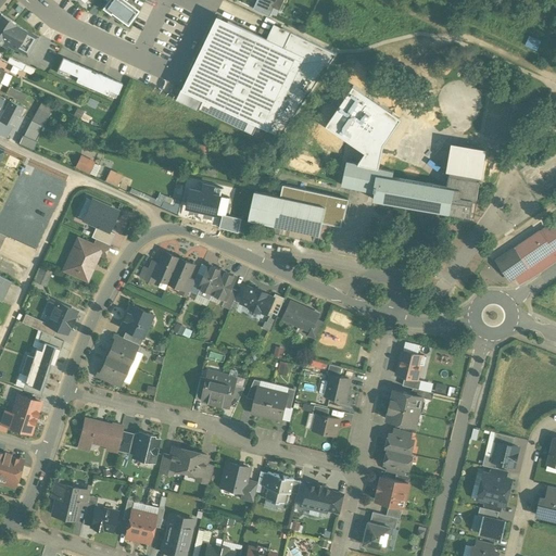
[(111,12),(127,24),(138,10),(126,1),(125,0),(106,0),(106,1),(102,8),(110,13),(111,12)]
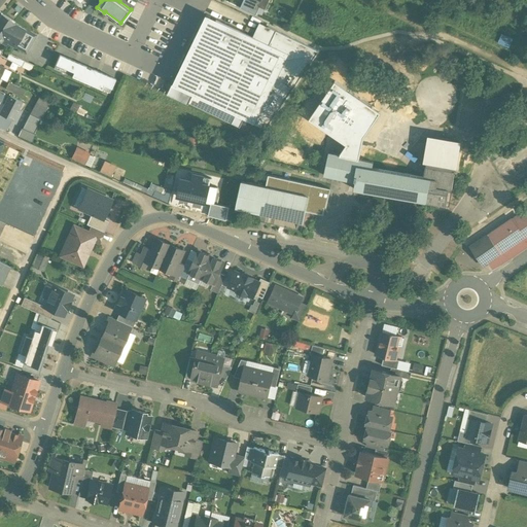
[(244,0),(241,8),(256,15),(259,7),(266,10),(270,0),(244,0)]
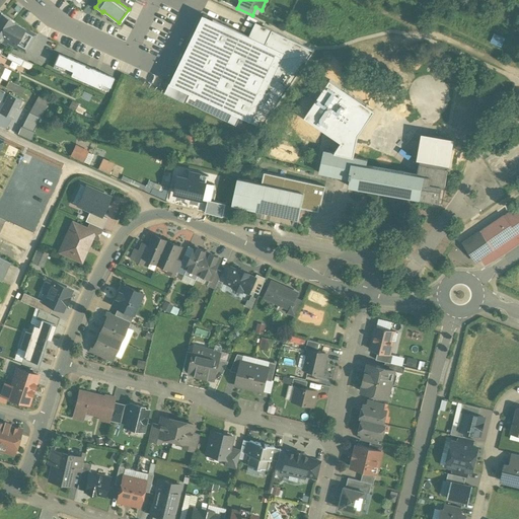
[(35,34),(1,14),(0,15),(0,41),(6,45),(7,42),(25,53),(35,34)]
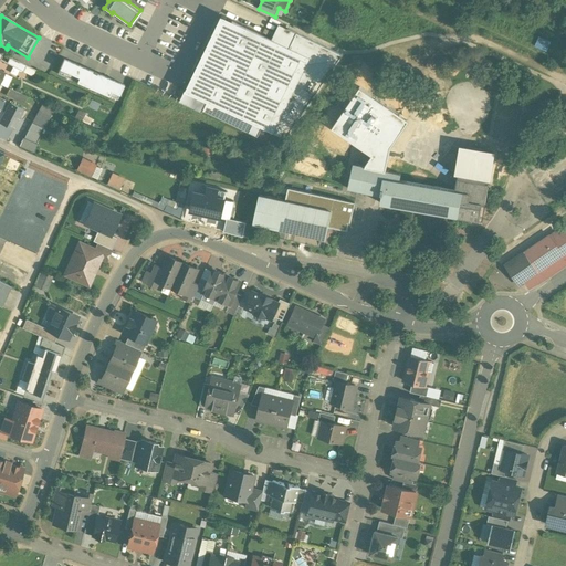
[(231,21),(197,96),(207,101),(252,123),(281,137),(339,53),(279,25),(271,40),(231,21)]
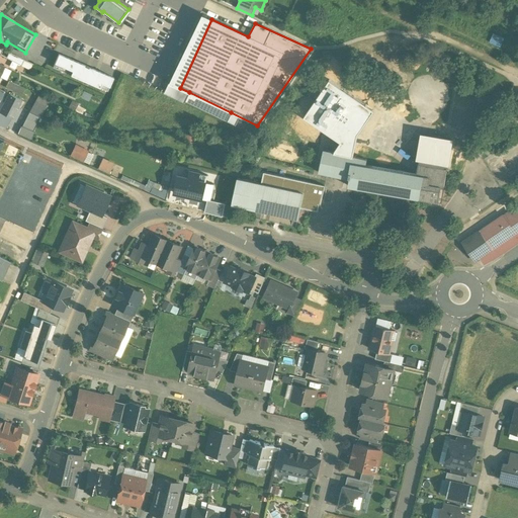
[(9,53),(6,59),(20,65),(23,60),(9,53)]
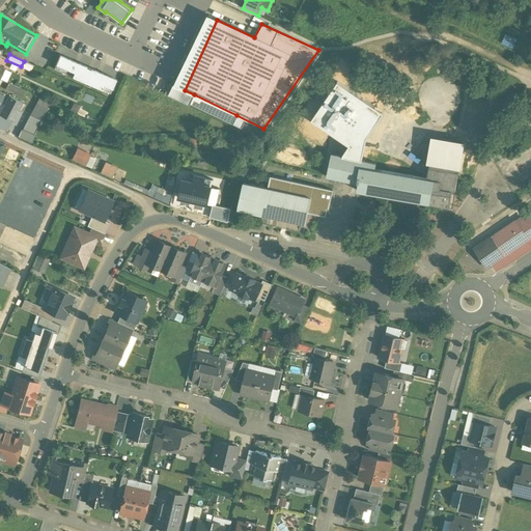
[(110,93),(116,80),(60,55),(54,70),(110,93)]
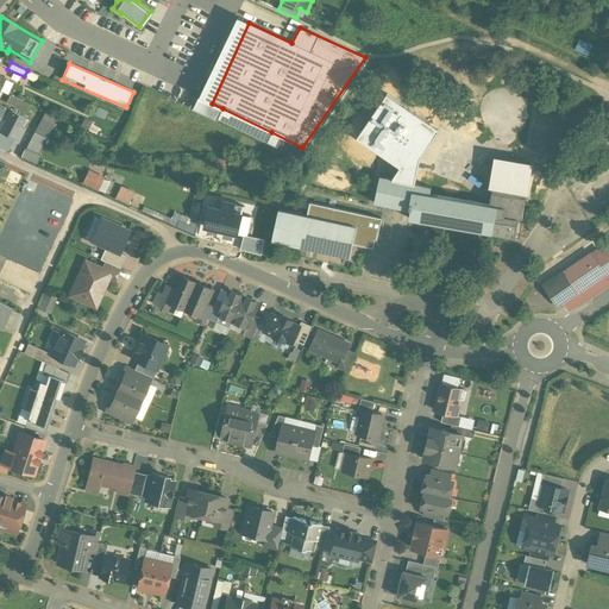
[(12,83),(0,77),(0,90),(7,93),(12,83)]
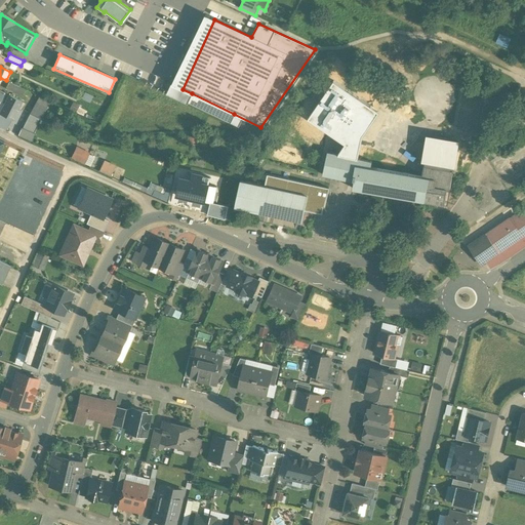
[(24,89),(9,82),(4,92),(19,99),(24,89)]
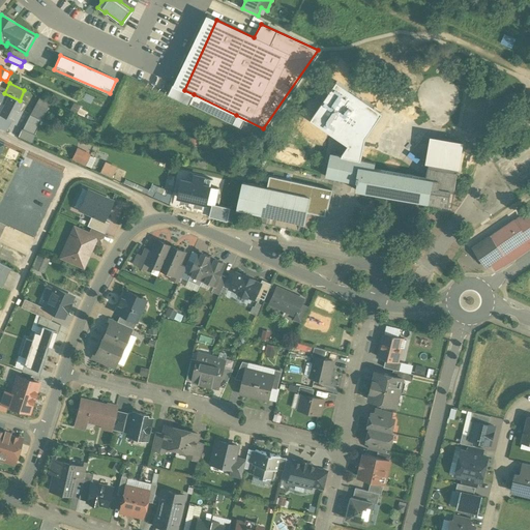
[(311,120),(348,146),(343,154),(342,156),(361,160),(365,139),(384,113),(339,83),(311,120)]
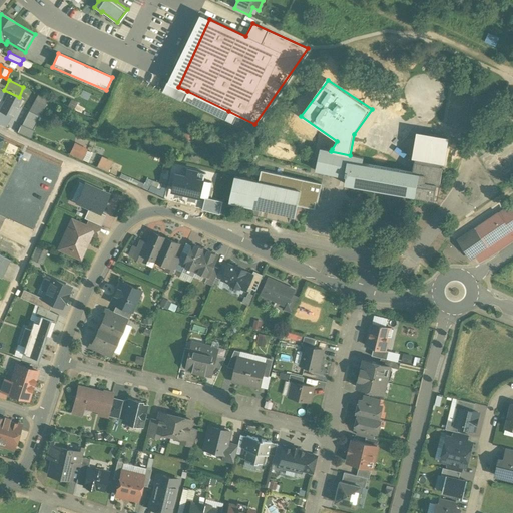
[(187,91),(183,99),(224,119),(228,111),(187,91)]
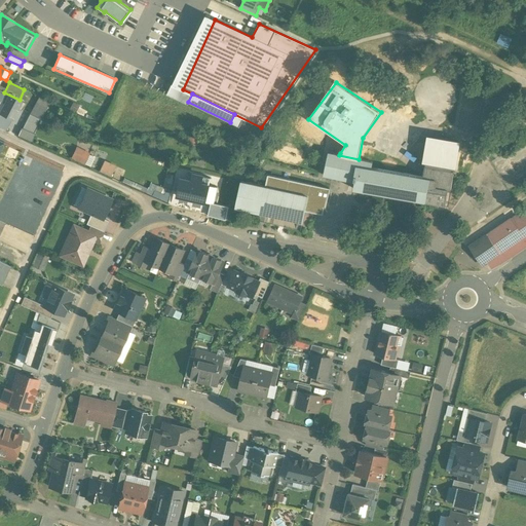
[(21,102),(9,96),(4,104),(0,112),(0,127),(5,130),(21,102)]
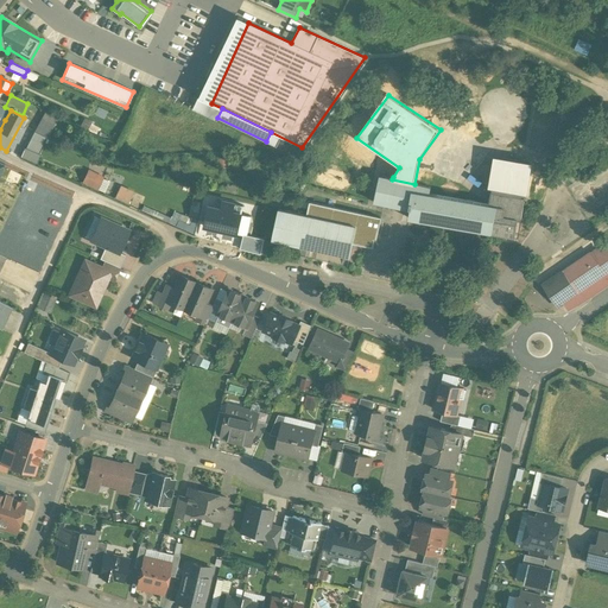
[(33,132),(46,138),(57,118),(44,112),(33,132)]
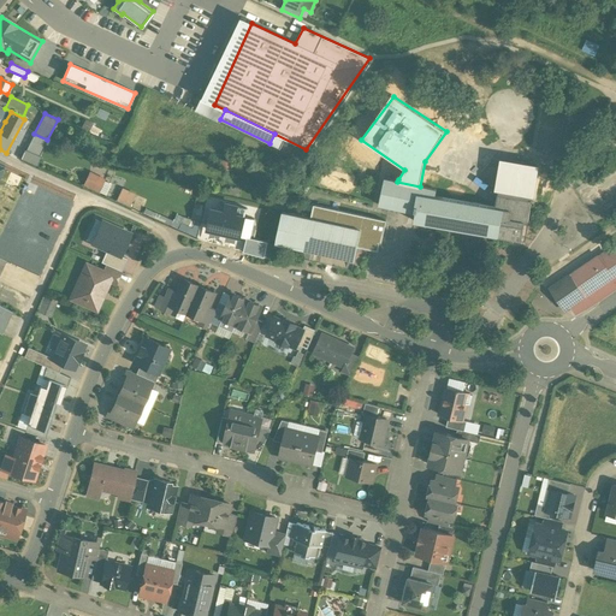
[(47,140),(34,134),(25,150),(40,157),(47,140)]
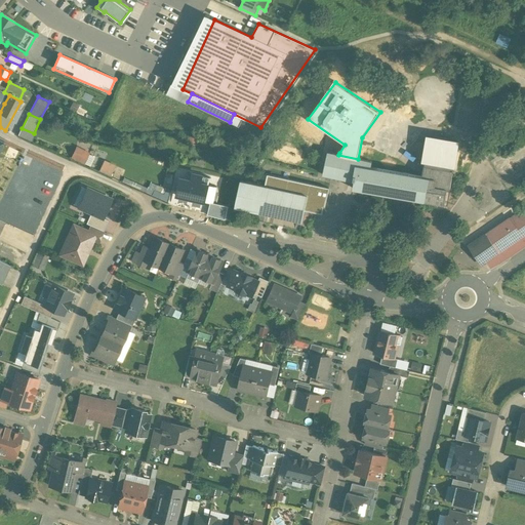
[(22,128),(21,127),(17,135),(32,143),(35,134),(22,128)]
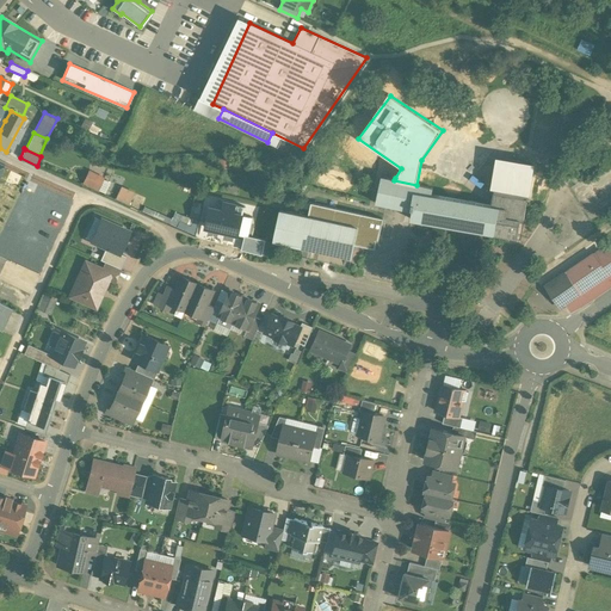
[(431,196),(432,189),(417,185),(394,180),(382,178),(376,204),(412,213),(411,218),(517,238),(520,221),(524,221),(528,201),(534,167),(497,161),(493,186),(495,187),(494,195),(493,195),(491,205),(431,196)]
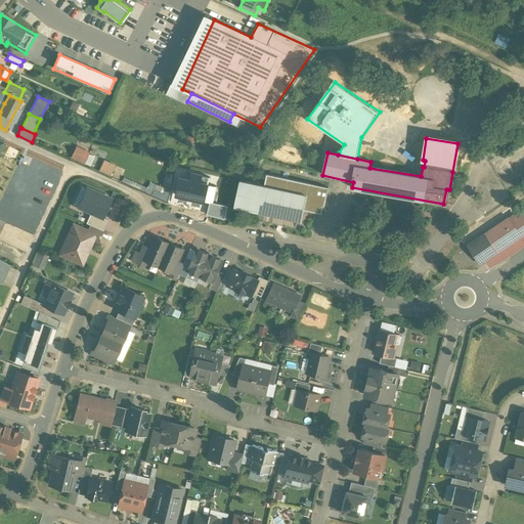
[(88,154),(79,149),(75,159),(79,162),(83,164),(87,155),(88,154)]
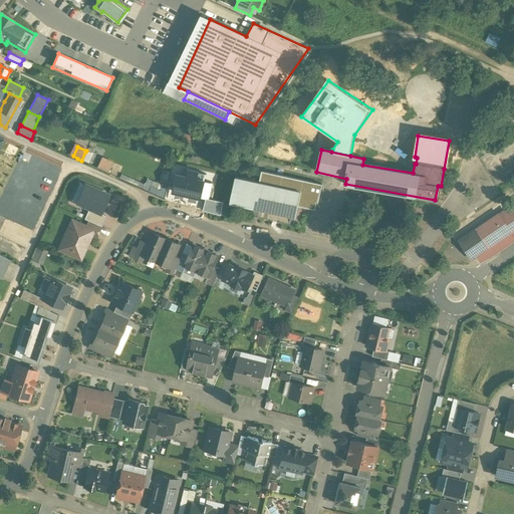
[(91,155),(85,152),(81,161),(87,163),(91,155)]
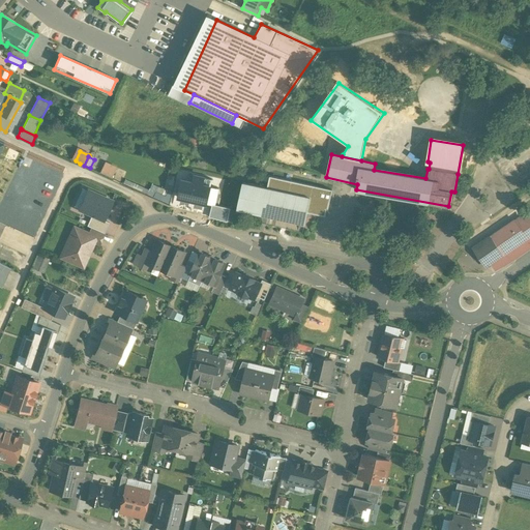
[(116,168),(105,163),(99,174),(111,178),(116,168)]
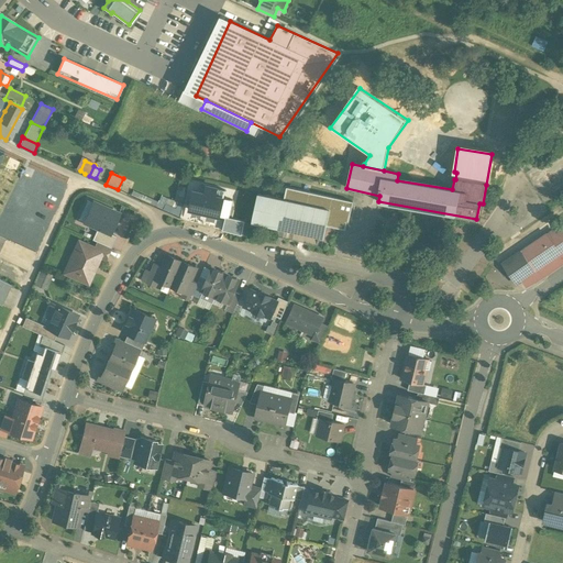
[(225,218),(229,218),(232,201),(223,199),(225,191),(206,187),(205,195),(194,192),(190,206),(189,210),(190,210),(225,218)]
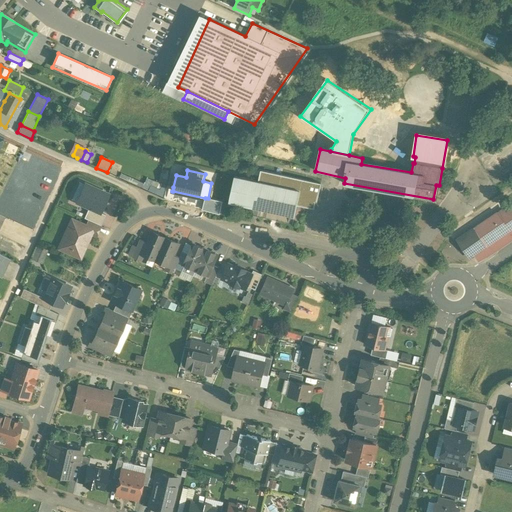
[(258,182),(234,177),(229,203),(294,217),(297,206),(314,209),(315,202),(317,202),(321,184),(261,171),(258,182)]
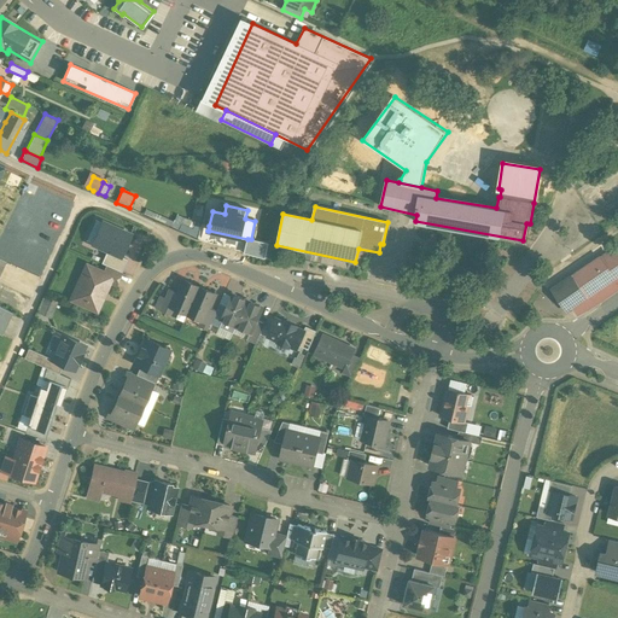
[(173,229),(198,239),(203,211),(194,209),(191,222),(178,216),(173,229)]
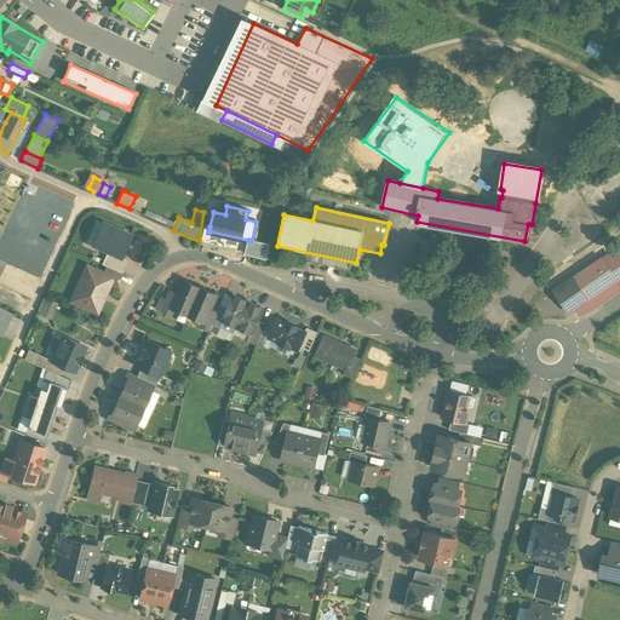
[(87,246),(99,218),(96,217),(84,245),(87,246)]
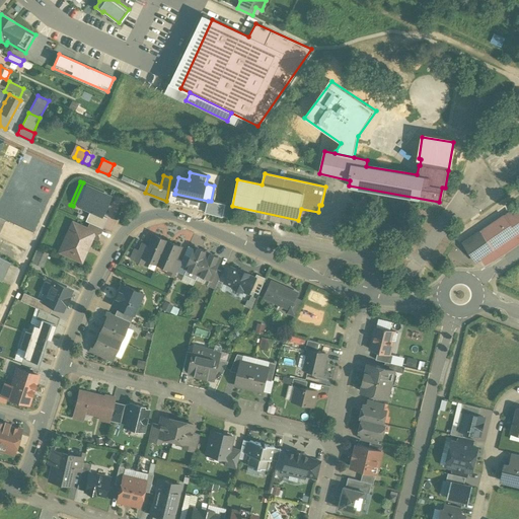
[(109,197),(86,186),(77,207),(90,213),(100,217),(109,197)]
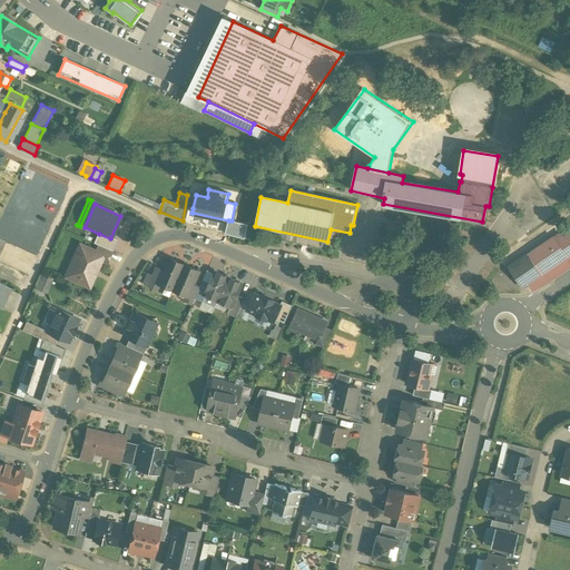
[(232,220),(228,220),(225,234),(244,238),(247,225),(232,220)]
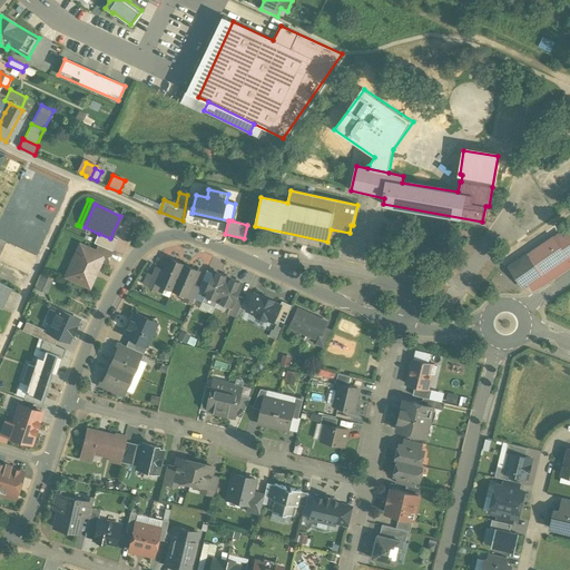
[(569,232),(557,242),(553,237),(509,267),(523,287),(531,282),(532,285),(536,290),(569,265),(569,232)]
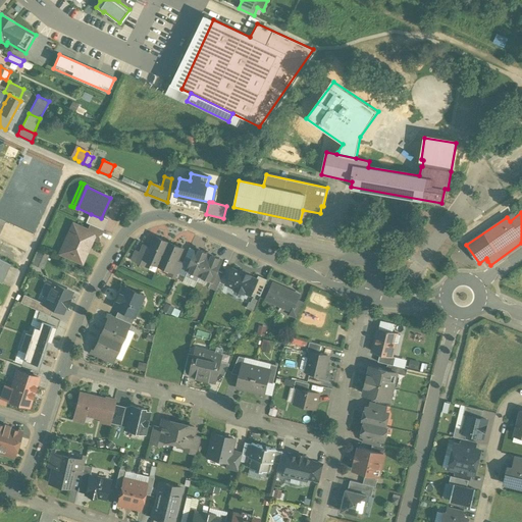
[(102,230),(106,221),(91,214),(87,223),(90,224),(102,230)]
